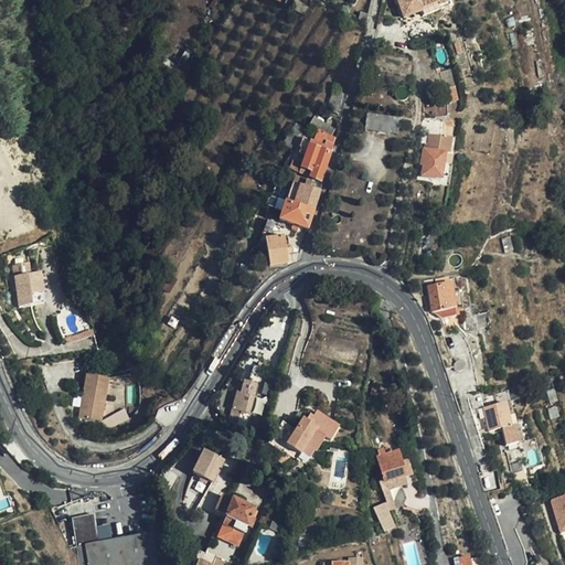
[(449,0),(403,0),(397,2),(405,21),(424,12),(422,9),(438,2),(439,6),(449,1),(449,0)]
